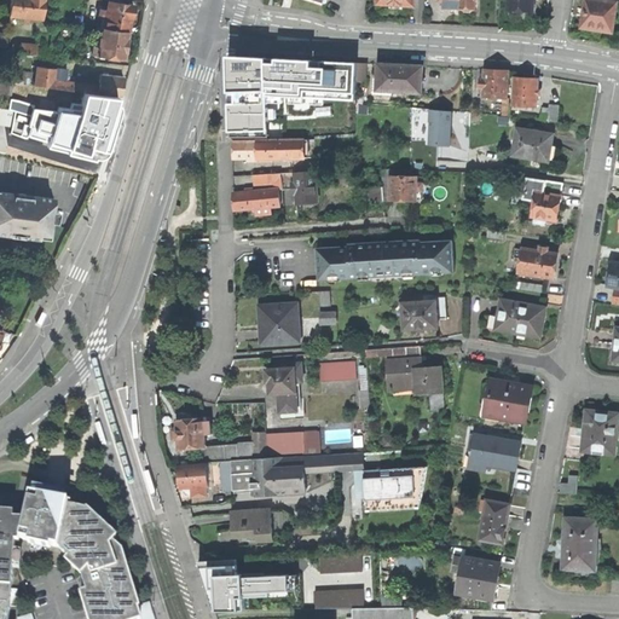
[(29,17),(40,18),(41,0),(10,0),(9,15),(25,17),(29,17)]
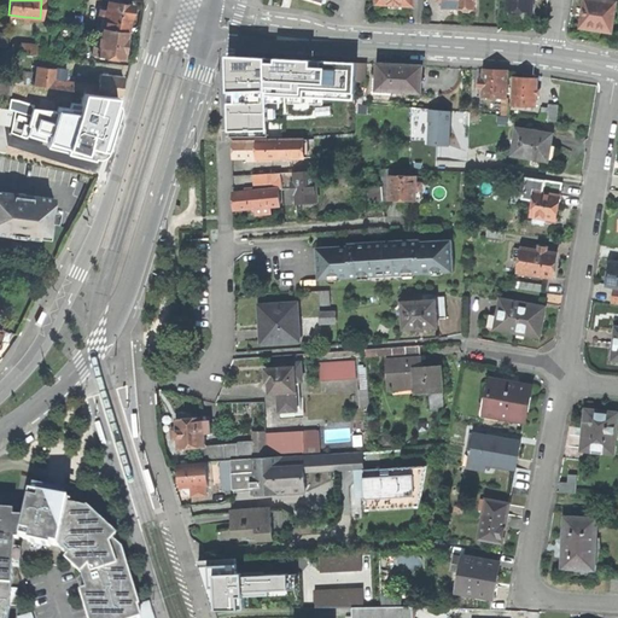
[(474,0),(438,0),(438,1),(444,1),(444,9),(461,10),(474,10),(474,0)]
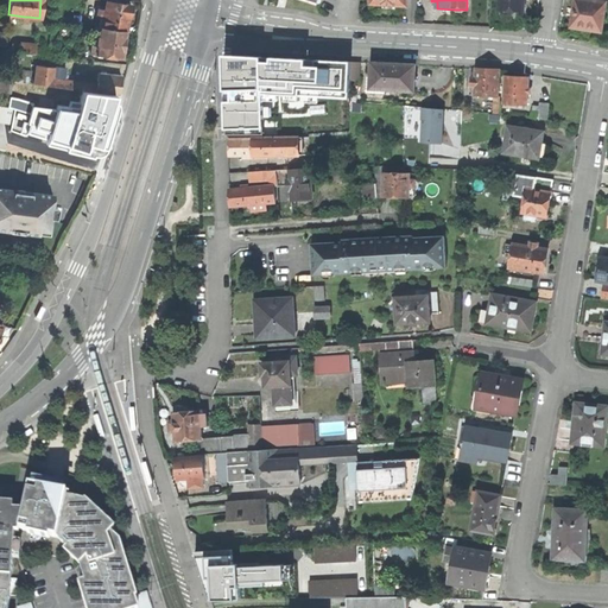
[(499,0),(499,12),(511,12),(524,13),(524,0),(499,0)]
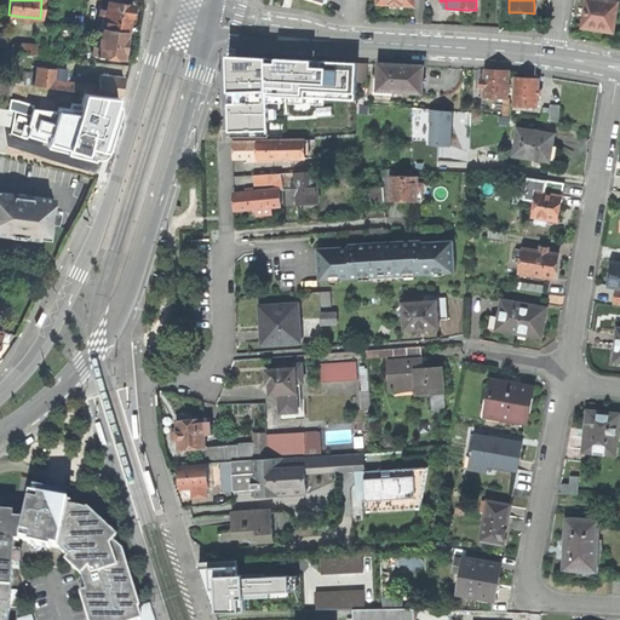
[(593,32),(614,34),(618,4),(618,0),(602,0),(602,1),(595,0),(586,0),(583,29),(593,32)]
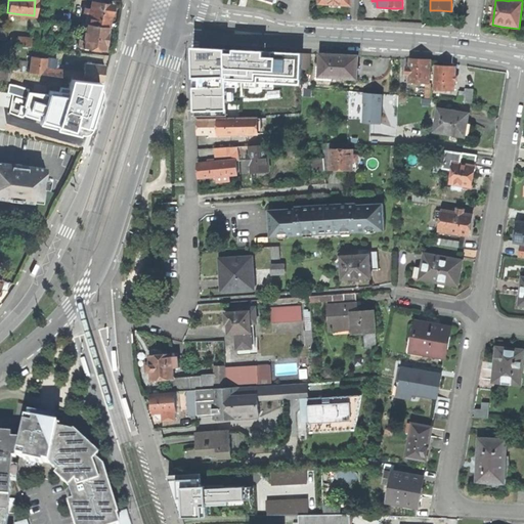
[(89,13),(87,25),(108,27),(112,4),(91,1),(90,7),(84,6),(84,9),(83,12),(89,13)]
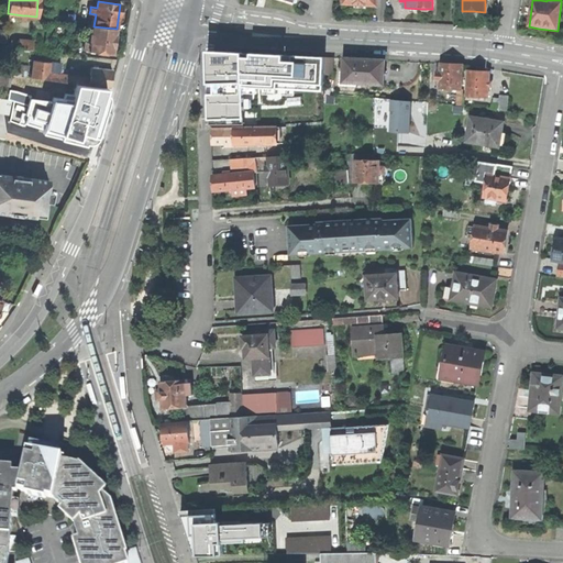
[(83,50),(112,54),(114,42),(117,29),(94,26),(87,25),(86,33),(90,34),(88,43),(84,42),(83,50)]
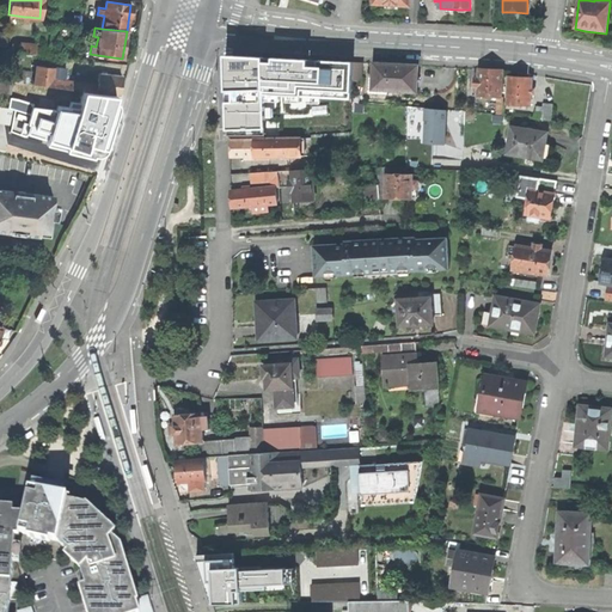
[(18,54),(2,53),(1,61),(18,62),(18,54)]
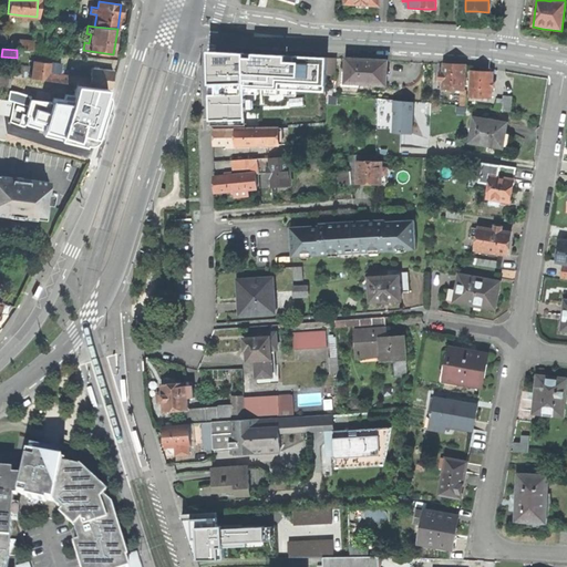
[(246,88),(247,54),(209,51),(209,59),(210,125),(246,125),(246,88)]
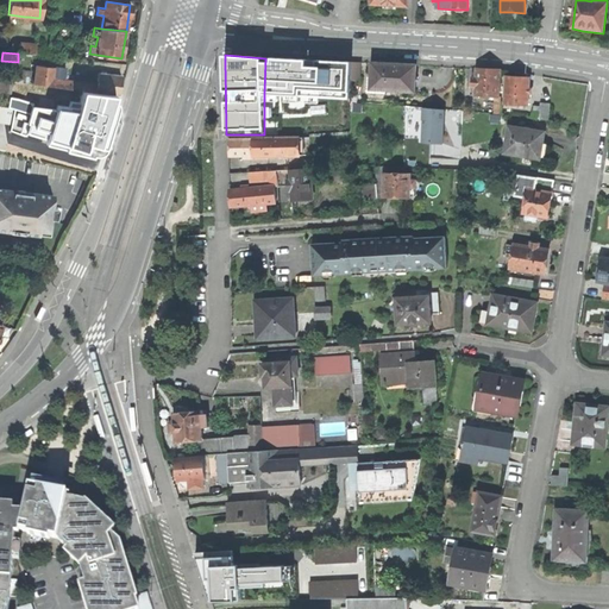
[(352,62),(312,61),(265,58),(264,94),(350,99),(351,80),(352,62)]
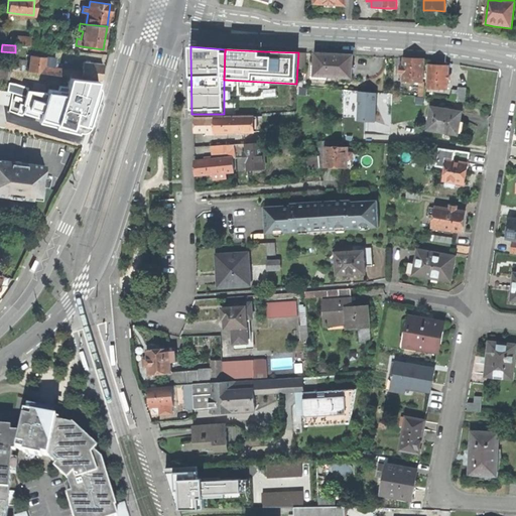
[(306,52),(298,52),(297,68),(305,69),(306,52)]
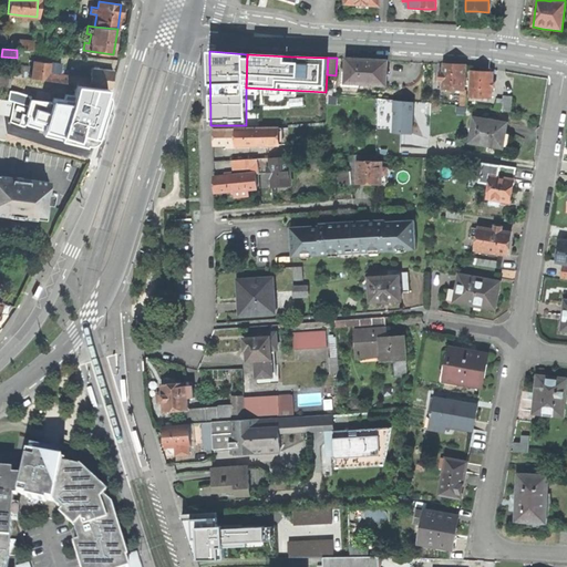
[(366,61),(347,60),(346,73),(348,73),(348,84),(387,86),(388,62),(366,61)]
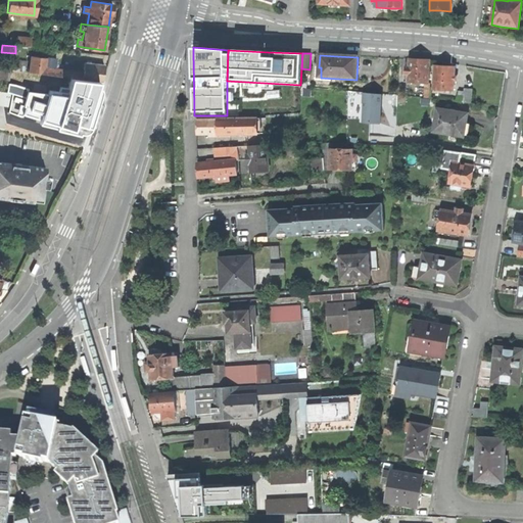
[(30,72),(83,78),(84,74),(63,72),(63,69),(56,68),(57,59),(31,56),(30,72)]
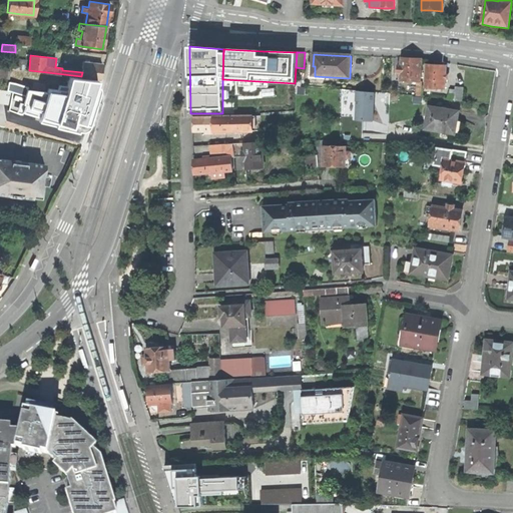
[(408,60),(402,59),(402,62),(400,62),(399,67),(398,66),(398,74),(401,74),(401,81),(418,82),(417,97),(423,97),(423,92),(423,82),(421,82),(422,60),(408,60)]
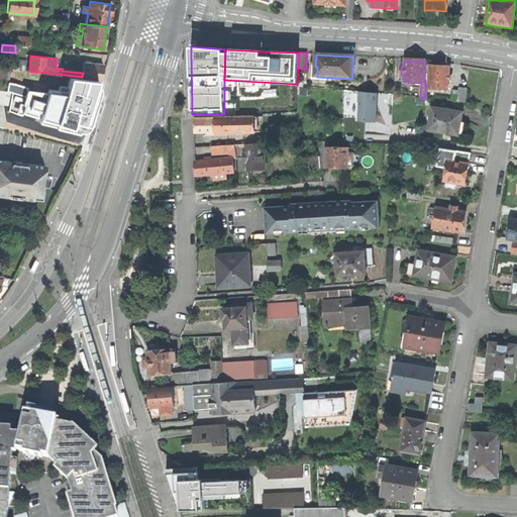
[(83,73),(82,77),(101,80),(103,70),(103,64),(84,62),(83,73)]
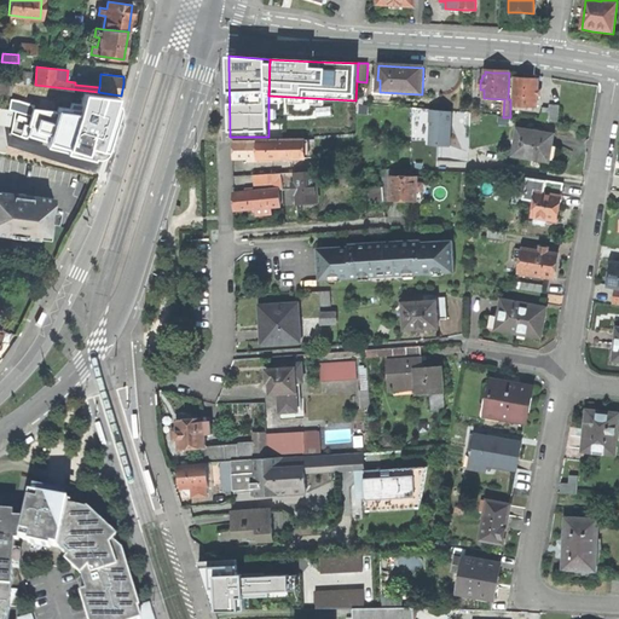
[(531,80),(515,79),(515,108),(538,109),(539,80),(531,80)]
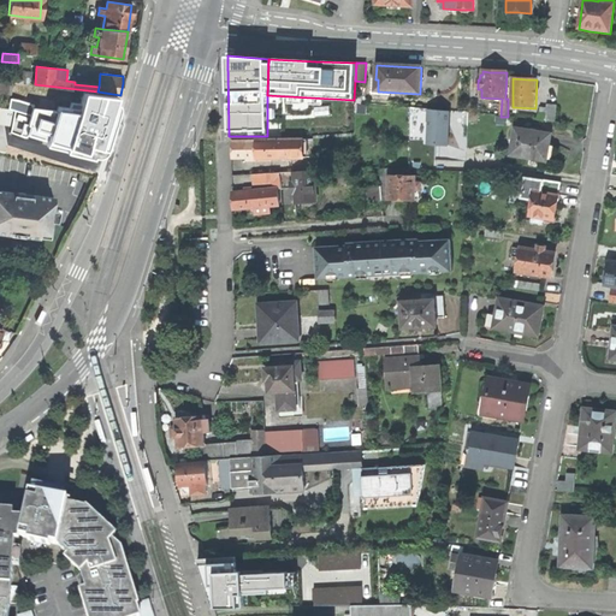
[(0,93),(10,94),(11,82),(0,81),(0,93)]
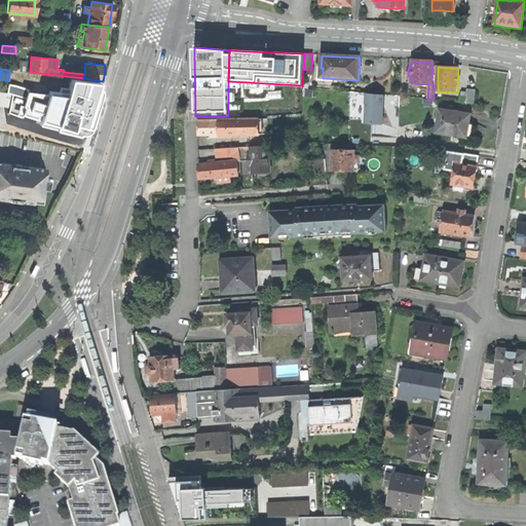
[(467,97),(462,96),(461,103),(475,105),(477,90),(468,89),(467,97)]
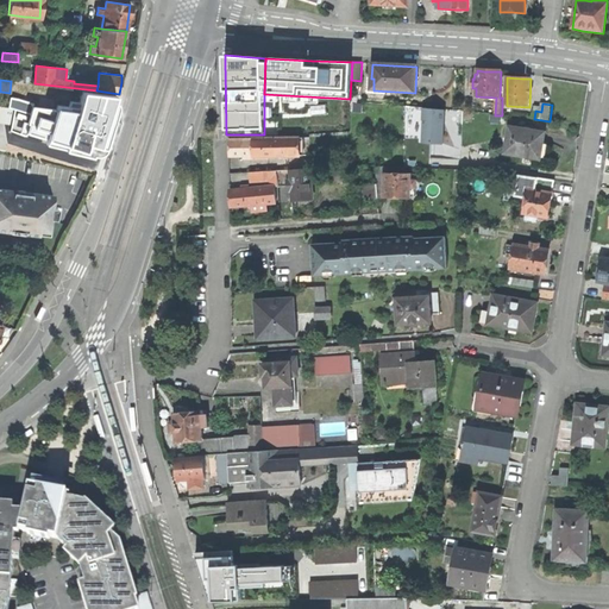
[(445,110),(424,108),(422,120),(424,120),(422,143),(443,144),(444,125),(445,110)]
